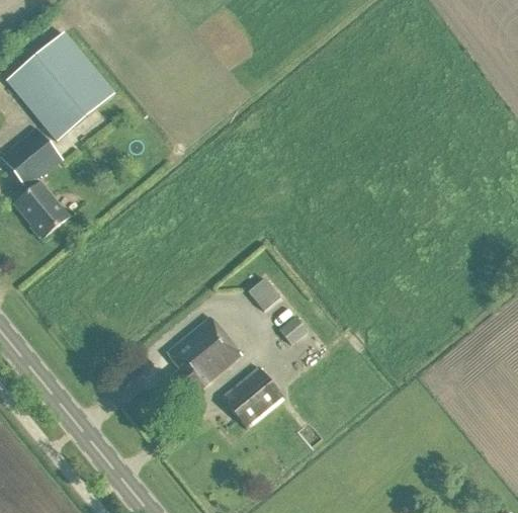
[(114,92),(63,30),(5,79),(57,141),(114,92)]
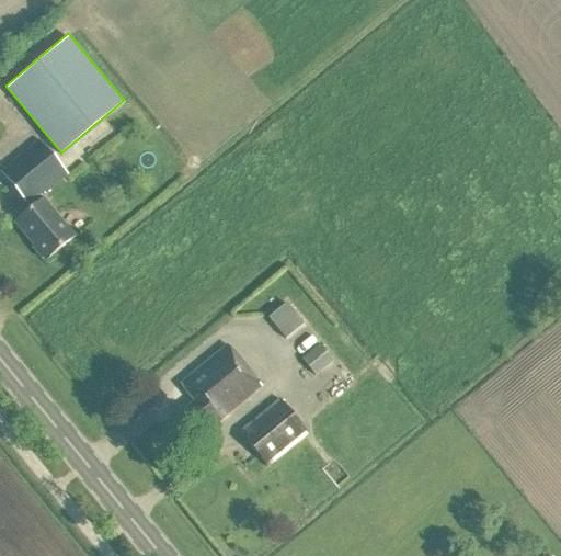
[(43,189),(65,170),(66,170),(37,136),(0,167),(0,170),(30,205),(14,219),(34,242),(32,244),(41,253),(42,252),(45,256),(73,233),(39,191),(43,189)]
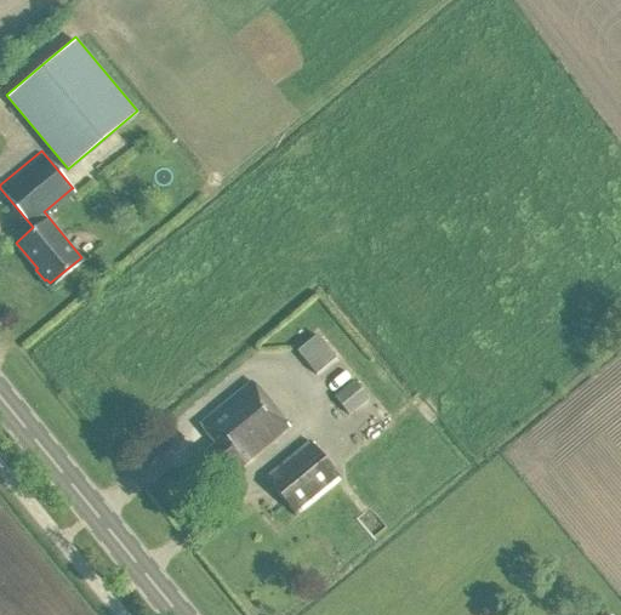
[(315,331),(296,348),(315,371),(335,354),(315,331)]
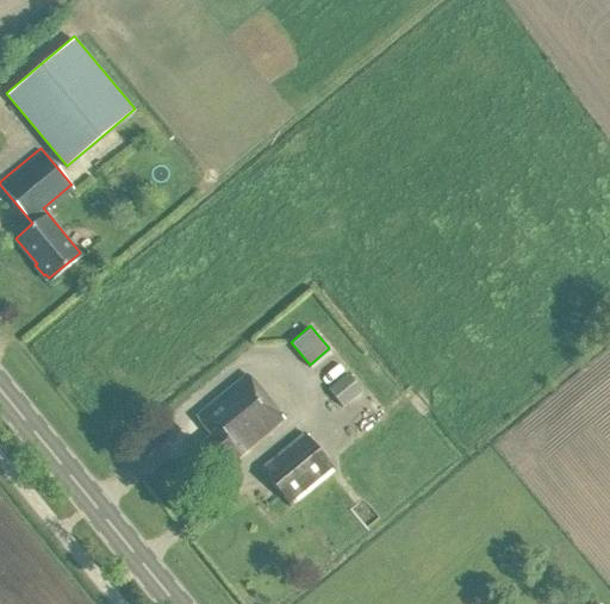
[(327,385),(341,402),(362,383),(348,367),(327,385)]
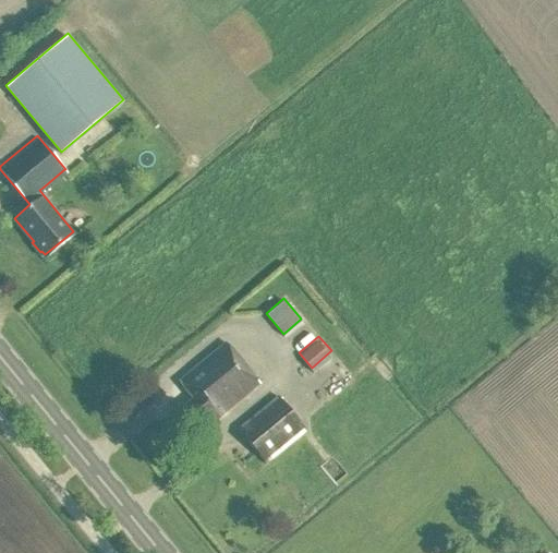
[(179,427),(184,425),(192,434),(258,381),(226,340),(178,379),(192,398),(173,412),(176,415),(173,420),(179,427)]
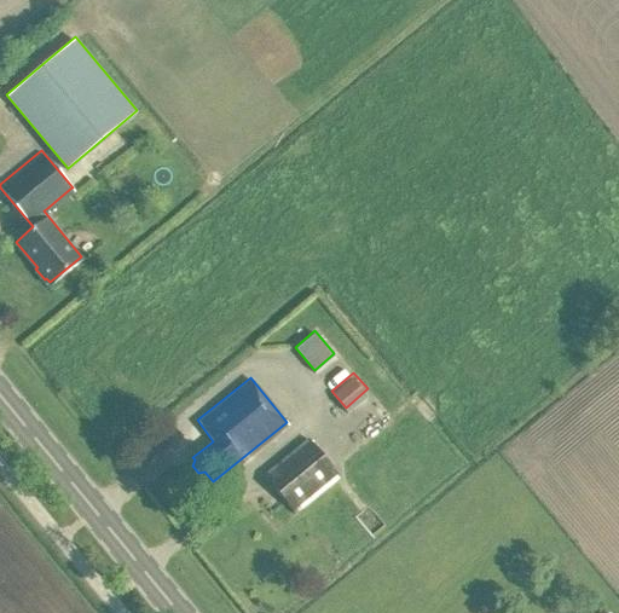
[(291,514),(308,498),(316,505),(329,493),(323,486),(335,476),(304,440),(260,476),(291,514)]
